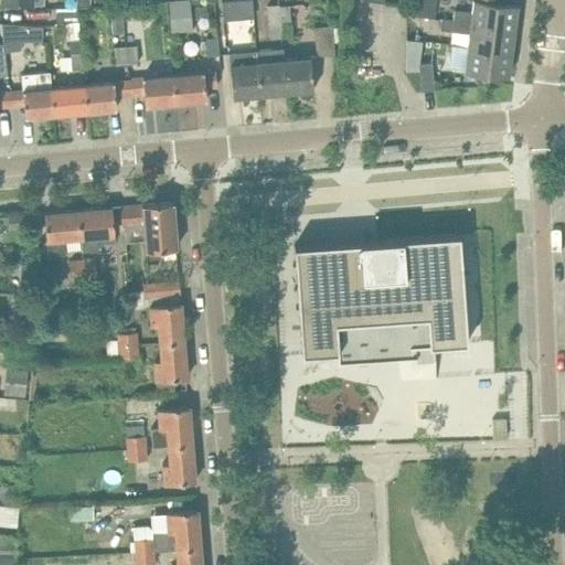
[(236,0),(225,1),(222,1),(224,20),(253,17),(251,0),(236,0)]
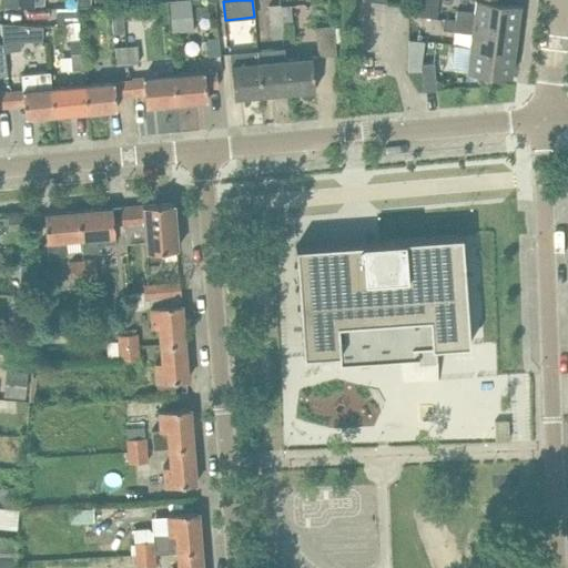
[(419,0),(418,16),(437,17),(438,0),(419,0)]
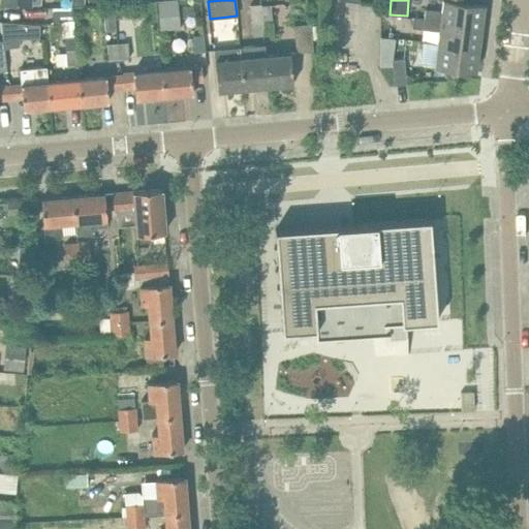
[(425,17),(425,21),(480,28),(484,6),(484,4),(463,2),(447,0),(441,0),(440,11),(426,9),(425,17)]
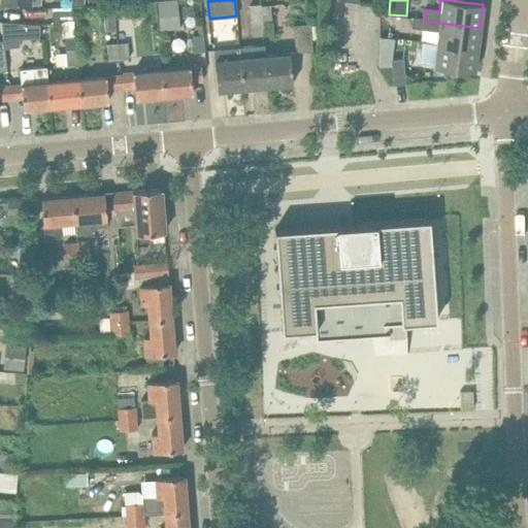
[(176,2),(158,4),(160,29),(179,27),(176,2)]
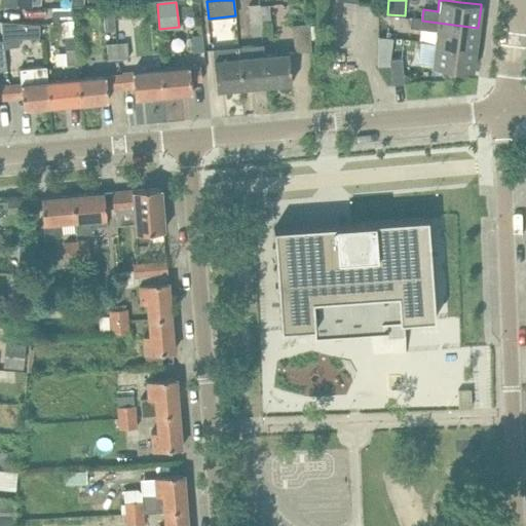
[(261,35),(259,4),(249,5),(251,36),(261,35)]
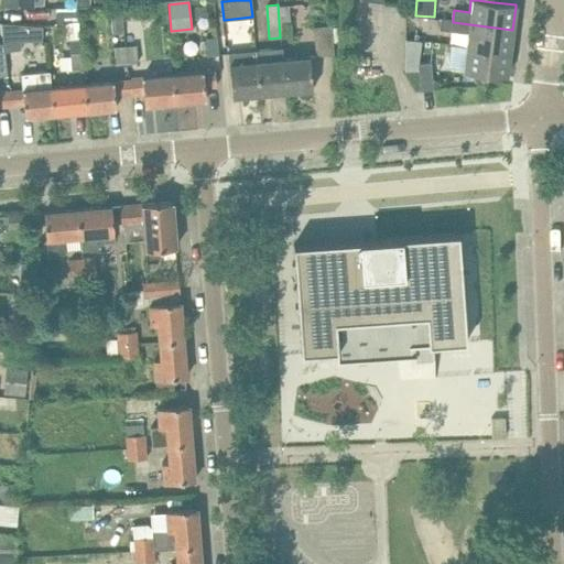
[(279,4),(278,4),(280,38),(292,36),(290,6),(279,6),(279,4)]
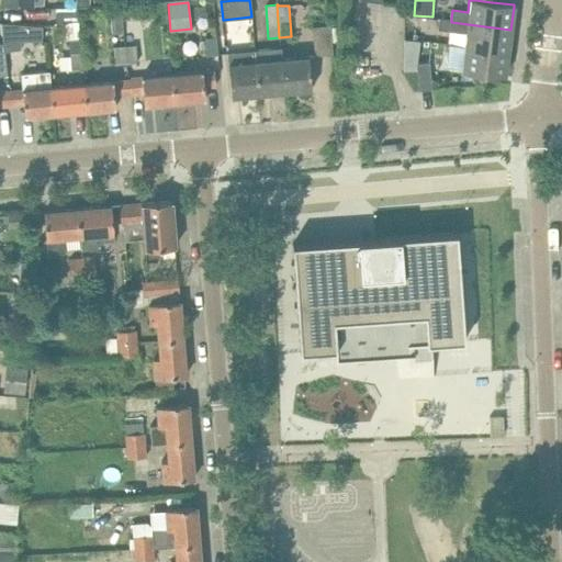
[(451,22),(438,20),(437,30),(465,34),(463,46),(508,52),(510,30),(451,22)]
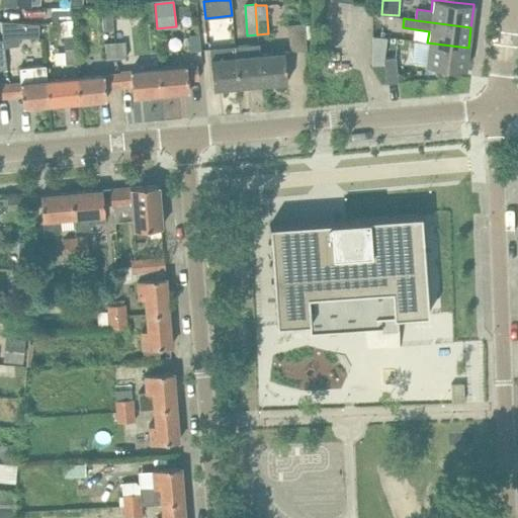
[(37,37),(38,24),(1,21),(3,39),(3,47),(19,46),(19,38),(37,37)]
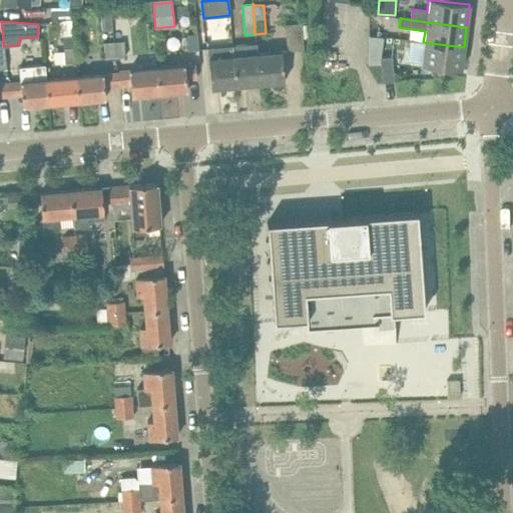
[(285,25),(288,51),(304,49),(302,23),(285,25)]
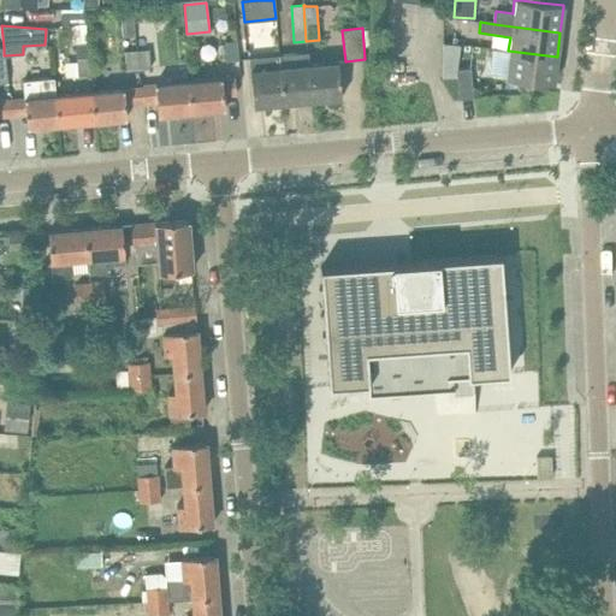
[(237,41),(224,42),(225,61),(238,60),(238,59),(237,41)]
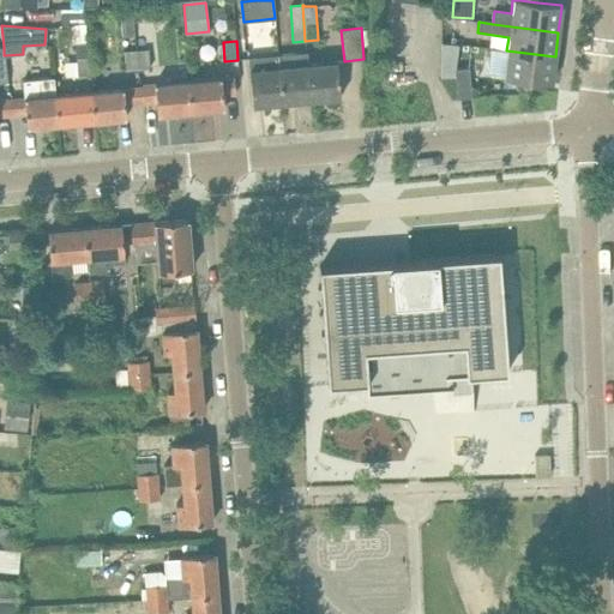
[(88,42),(74,43),(78,74),(91,73),(88,42)]
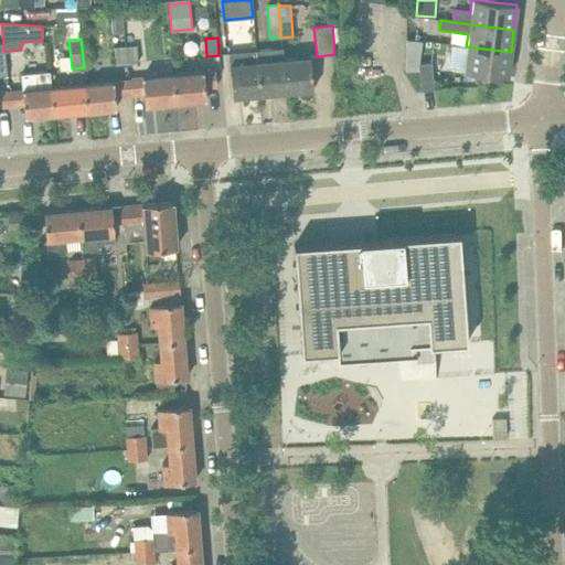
[(419,63),(423,41),(407,39),(406,72),(418,70),(418,63),(419,63)]
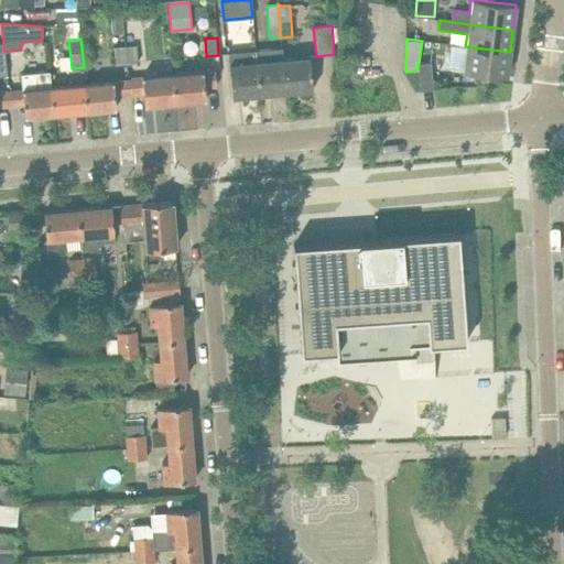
[(452,44),(448,67),(463,68),(507,75),(510,52),(465,46),(452,44)]
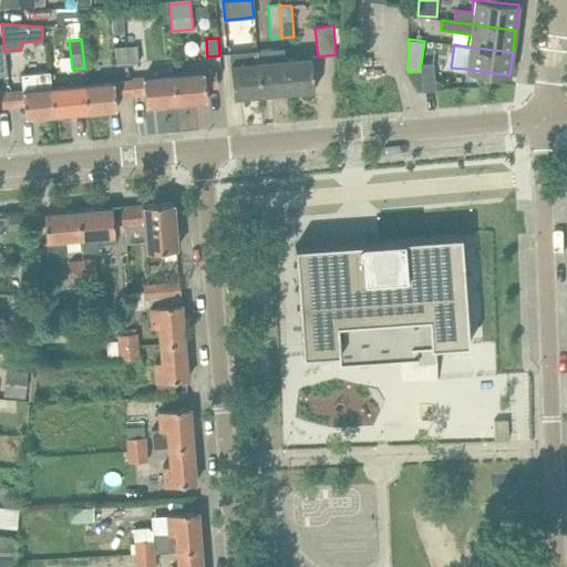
[(137,45),(125,47),(127,63),(138,62),(137,45)]
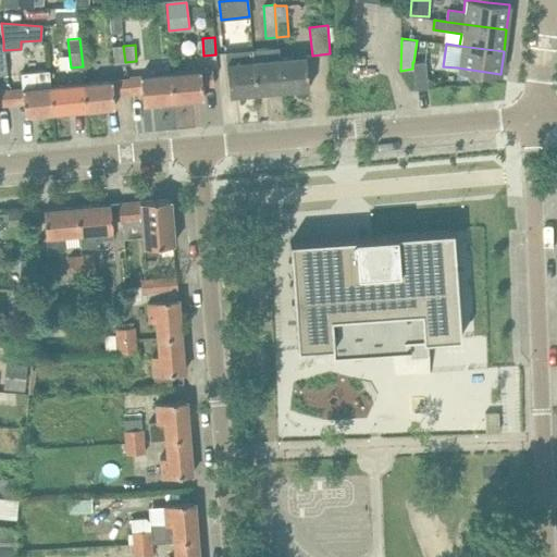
[(125,62),(123,46),(112,47),(113,63),(125,62)]
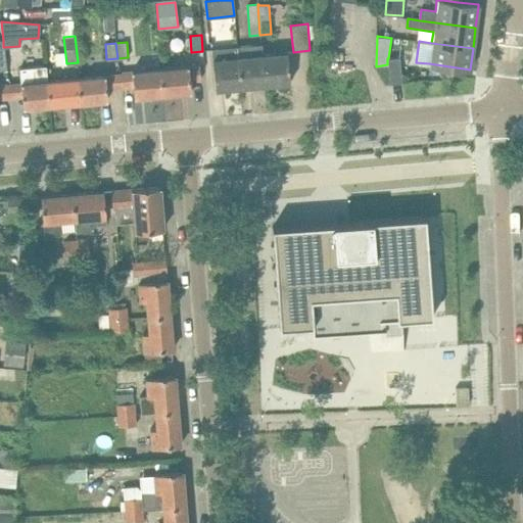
[(265,85),(260,44),(236,47),(237,57),(240,87),(265,85)]
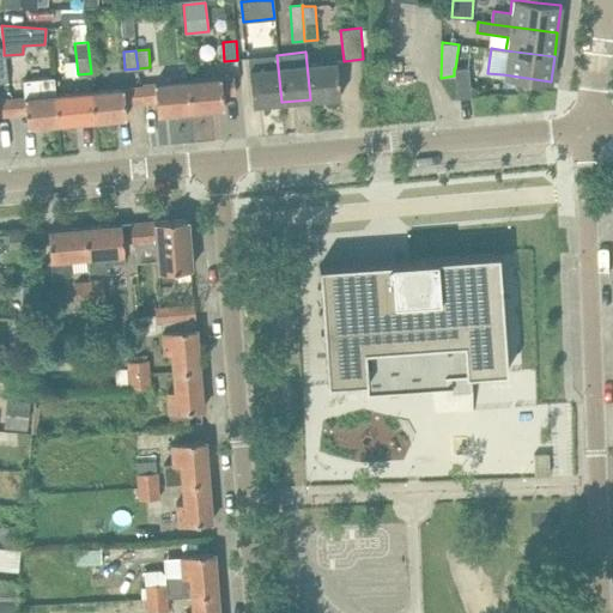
[(307,52),(305,52),(310,99),(340,97),(337,61),(308,64),(307,52)]
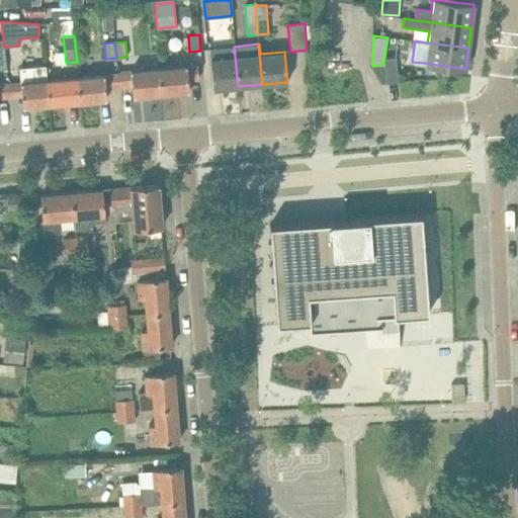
[(235,57),(234,47),(209,49),(212,89),(238,86),(235,57)]
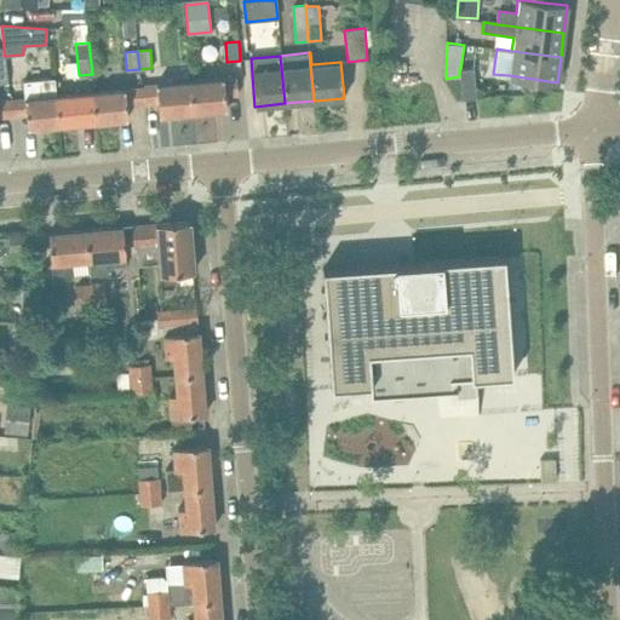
[(459,69),(459,76),(461,99),(476,98),(474,68),(460,69),(459,69)]
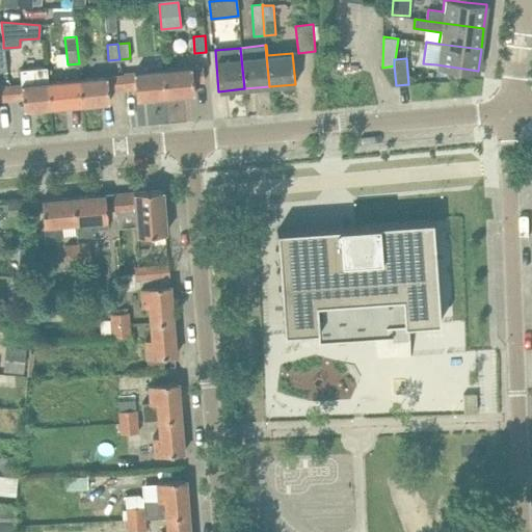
[(204,81),(203,65),(163,70),(165,96),(194,94),(193,82),(204,81)]
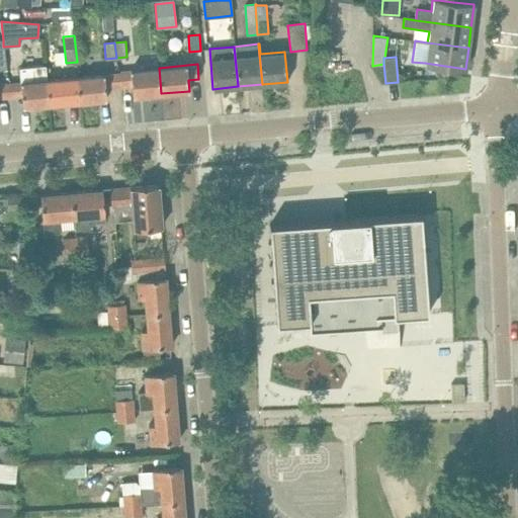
[(50,104),(48,79),(46,65),(19,68),(21,82),(9,83),(11,96),(21,95),(22,107),(50,104)]
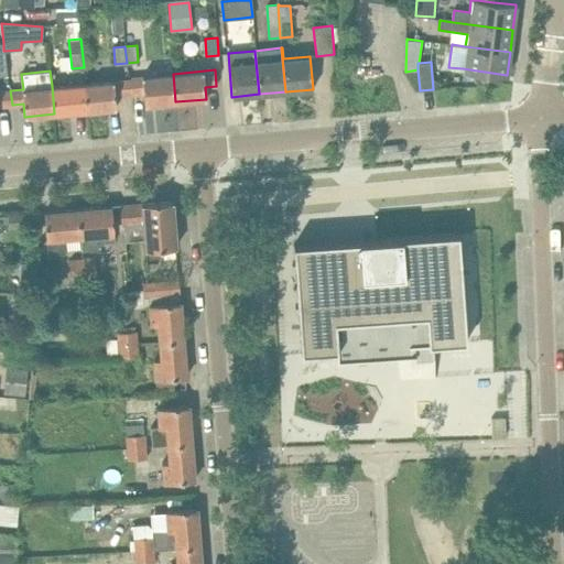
[(175,101),(173,74),(130,77),(132,94),(143,93),(144,105),(175,101)]
